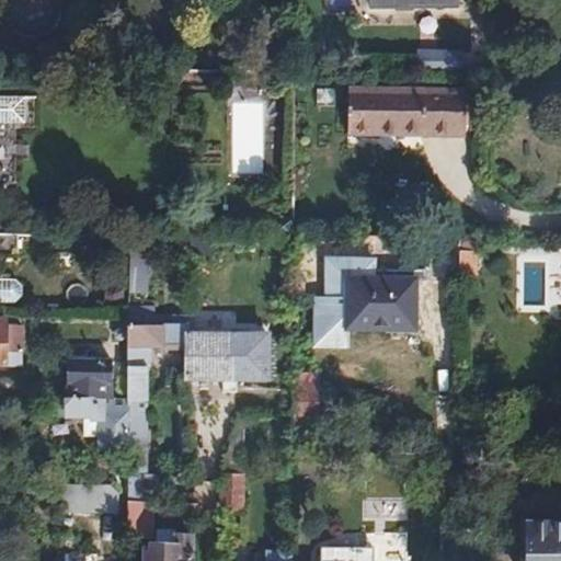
[(365,0),(366,0),(366,11),(454,11),(453,0),(365,0)]
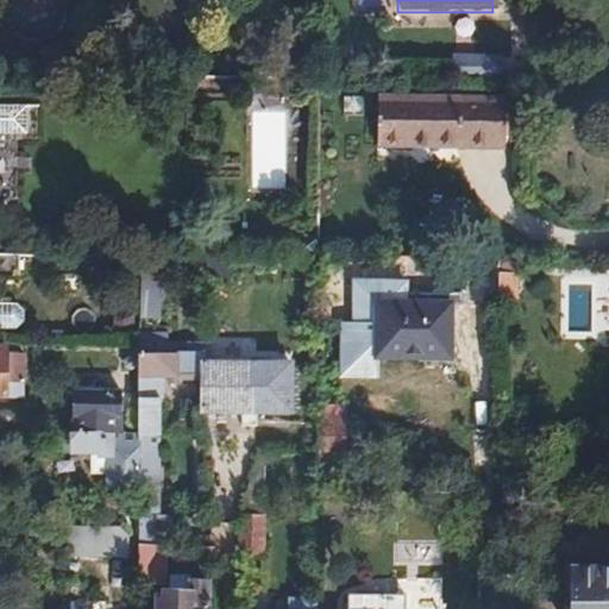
[(456,55),(456,79),(489,80),(489,55),(471,55),(456,55)]
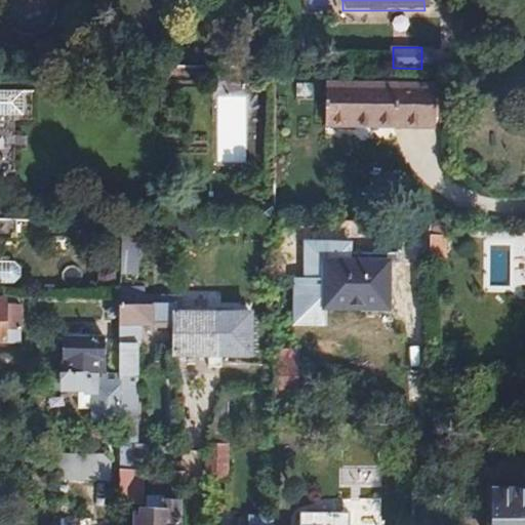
[(15,87),(0,86),(0,111),(15,112),(15,87)]
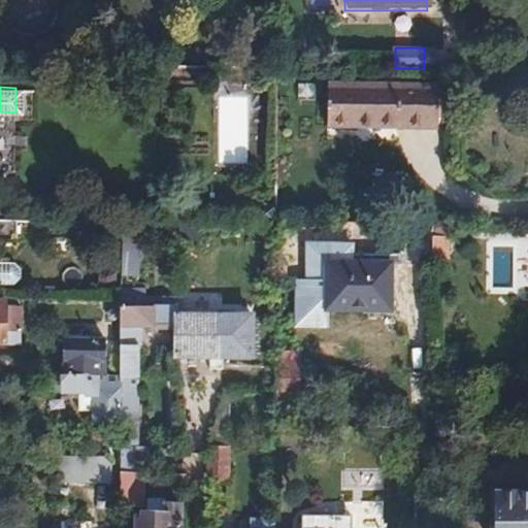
[(437,88),(327,87),(326,126),(437,127),(437,88)]
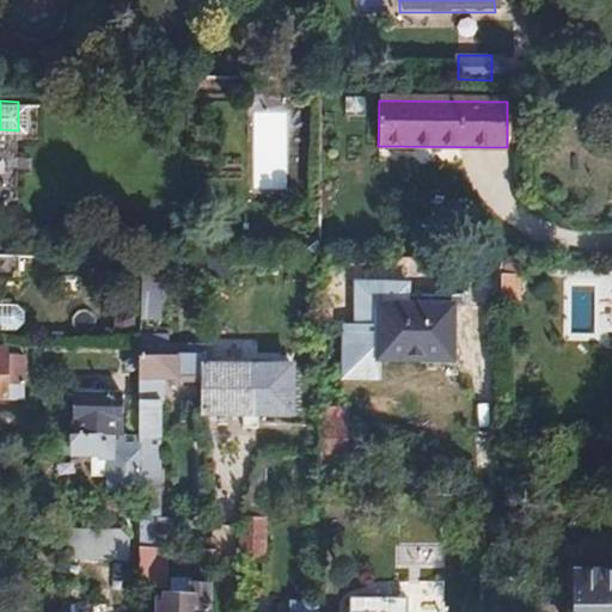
[(283,112),(255,112),(255,188),(285,188),(283,112)]
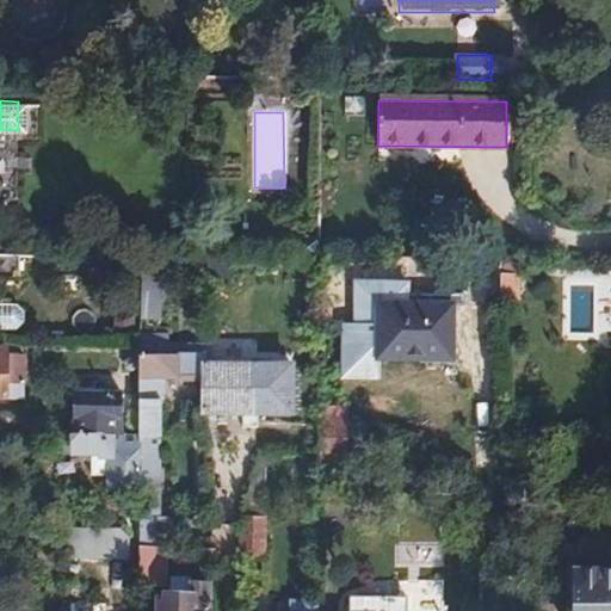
[(0,278),(37,279),(37,257),(0,257),(0,278)]
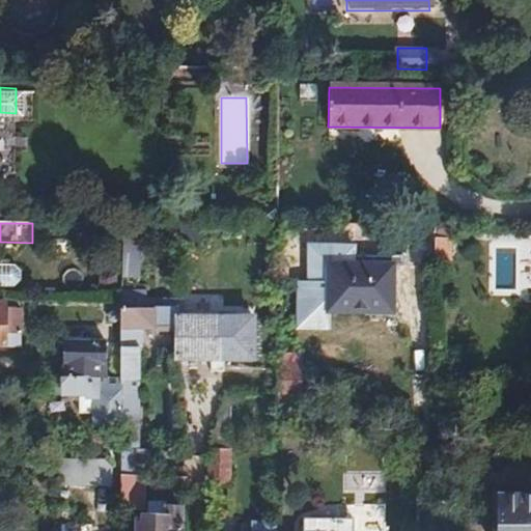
[(122,224),(121,300),(133,300),(134,224),(122,224)]
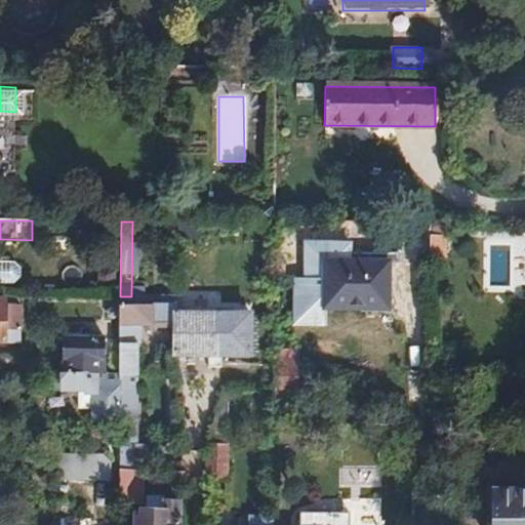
[(427,236),(426,266),(445,266),(446,237),(427,236)]
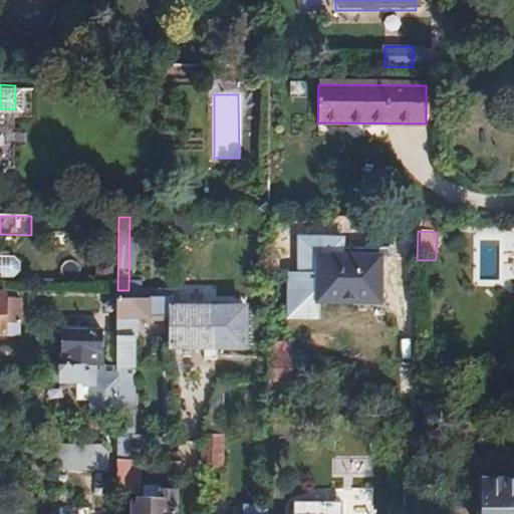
[(384,257),(322,258),(322,303),(383,303),(384,257)]
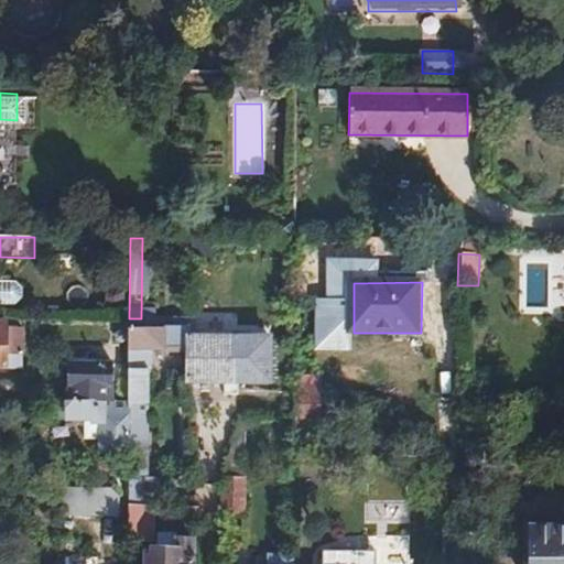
[(26,346),(26,317),(0,317),(0,360),(11,360),(11,346),(26,346)]
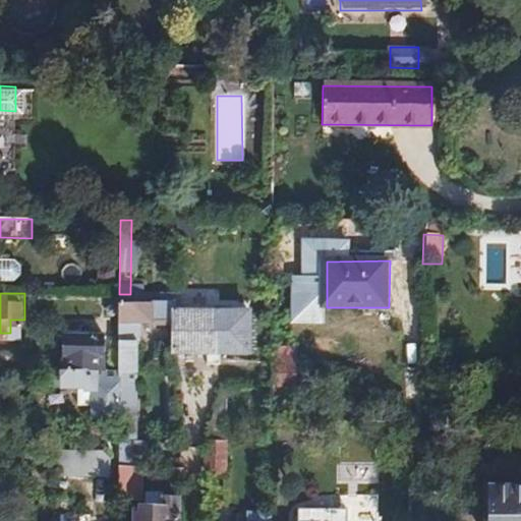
[(224,354),(224,313),(183,312),(183,295),(169,295),(169,303),(176,303),(175,322),(175,353),(207,354),(206,366),(217,366),(218,354),(224,354)]
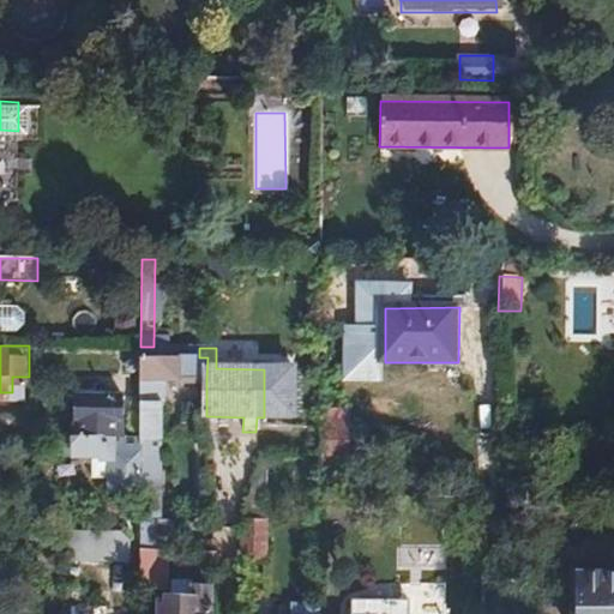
[(208,357),(199,357),(140,356),(139,435),(139,489),(138,551),(167,552),(172,552),(172,518),(168,518),(158,518),(160,404),(166,404),(166,378),(206,379),(208,357)]
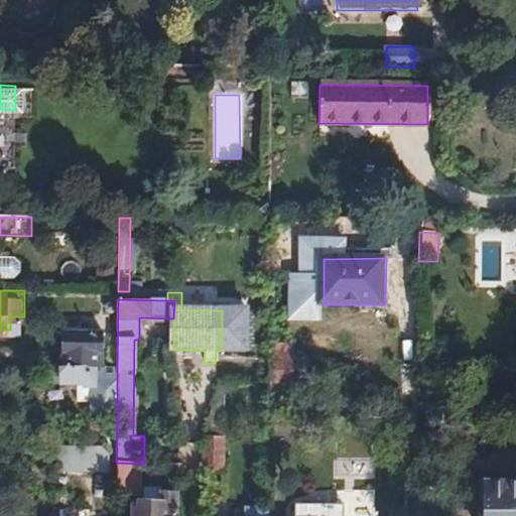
[(243,311),(222,310),(222,351),(243,352),(243,311)]
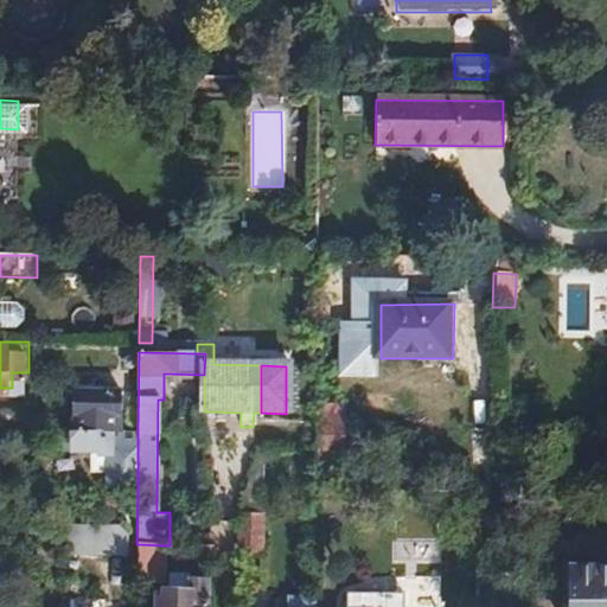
[(74,378),(72,432),(108,432),(121,432),(121,391),(94,391),(94,378),(74,378)]
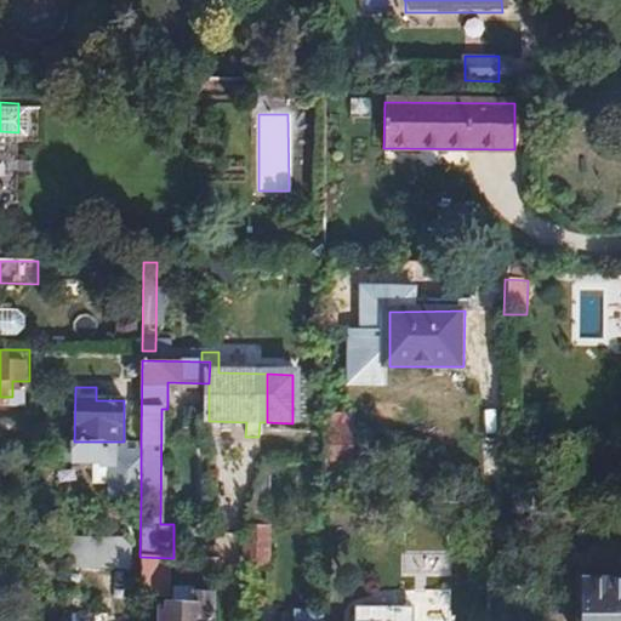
[(323,410),(341,411),(342,391),(323,391),(323,410)]
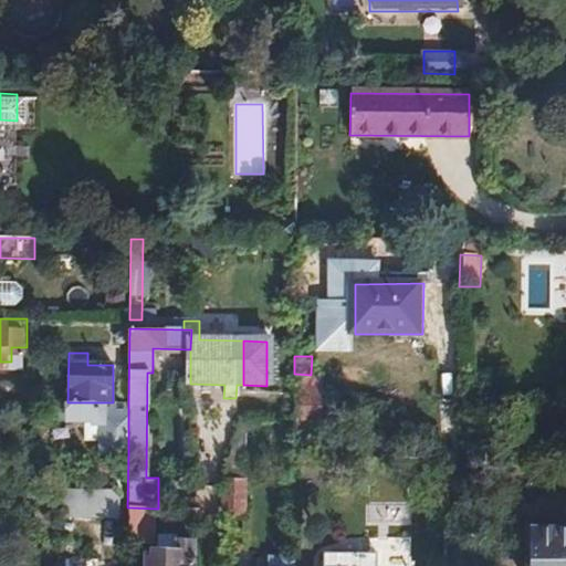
[(294,410),(326,410),(327,375),(311,375),(294,374),(294,410)]
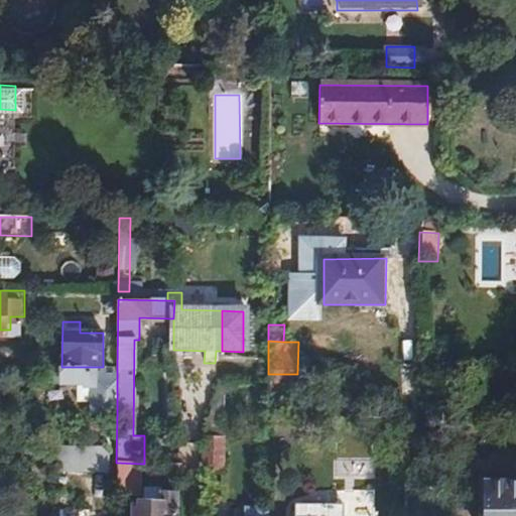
[(117,411),(117,366),(103,367),(92,367),(61,367),(61,383),(92,383),(91,410),(117,411)]
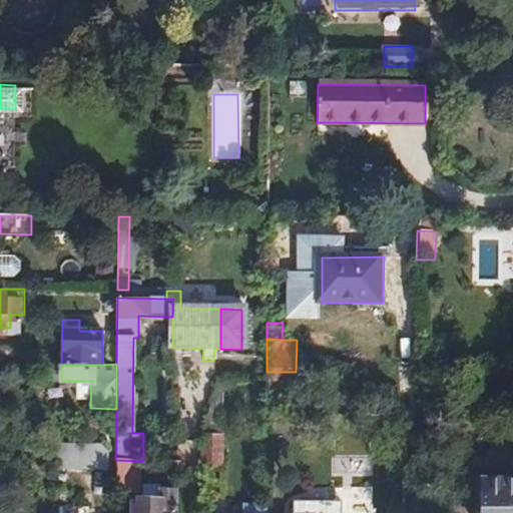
[(216,382),(220,368),(211,366),(207,380),(216,383),(216,382)]
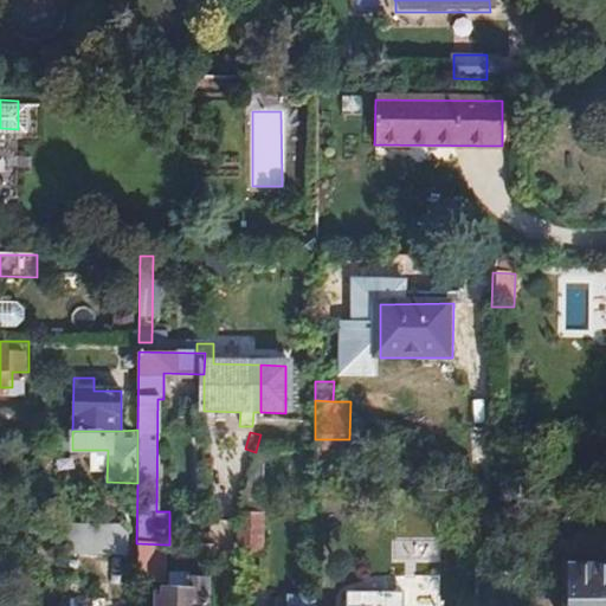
[(262,458),(255,457),(246,488),(244,497),(243,500),(239,515),(260,516),(262,458)]
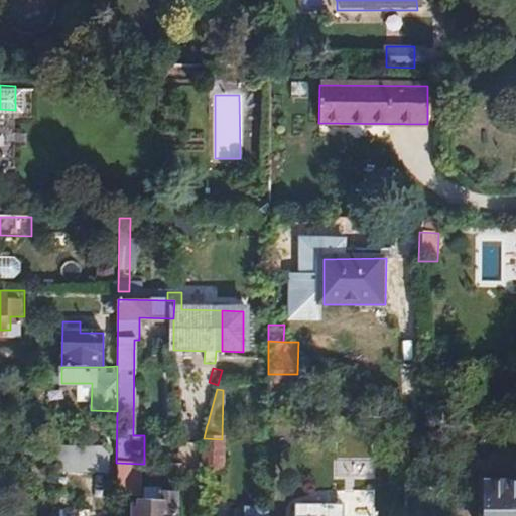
[(222,439),(204,438),(204,472),(222,472),(222,439)]
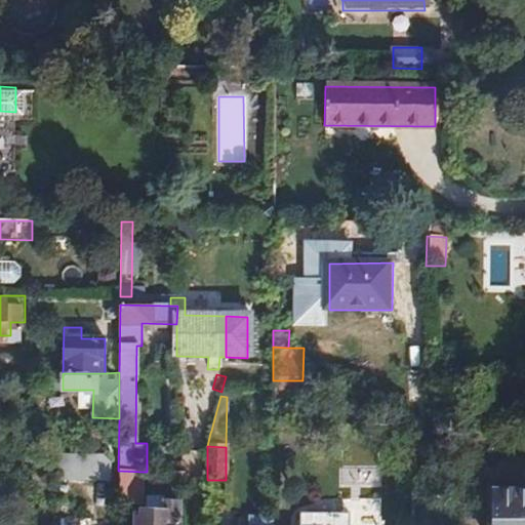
[(78,460),(96,460),(97,448),(78,448),(78,460)]
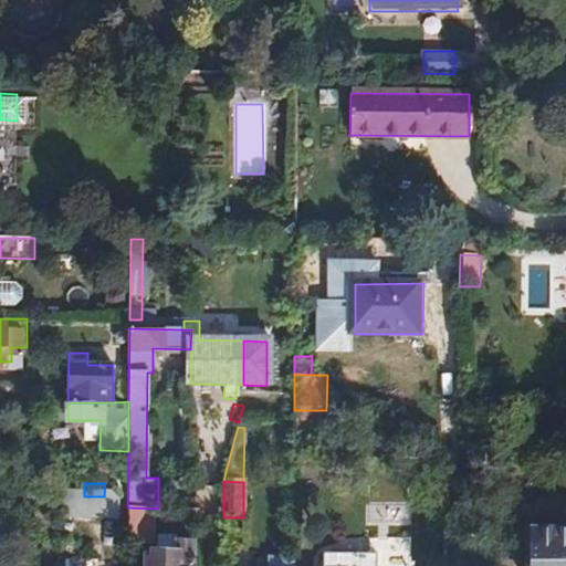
[(31,485),(30,495),(45,496),(45,485),(31,485)]
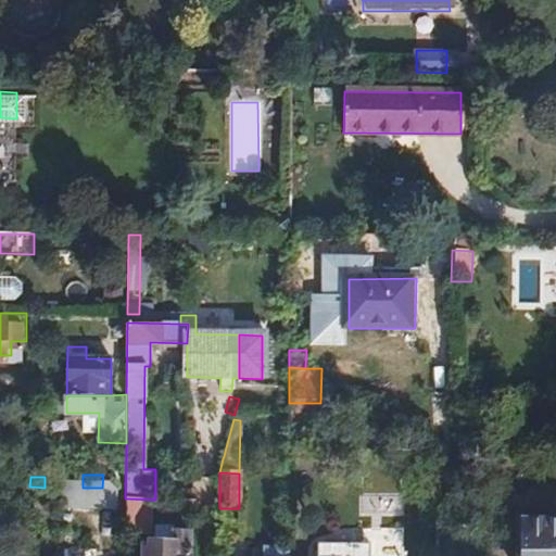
[(97,497),(96,527),(112,528),(113,497),(97,497)]
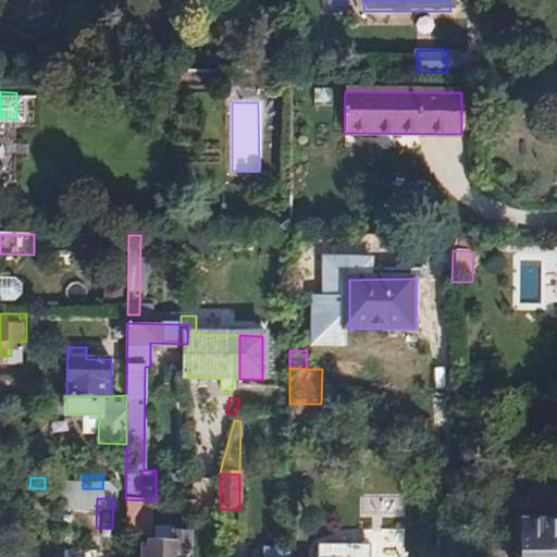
[(125,499),(124,535),(150,536),(151,500),(125,499)]
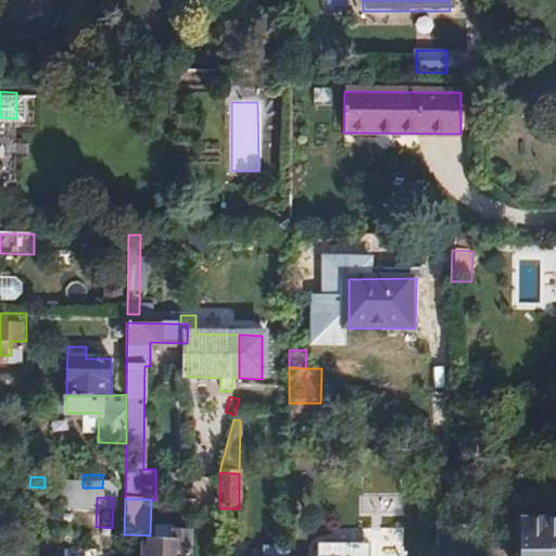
[(179,515),(198,515),(198,505),(193,501),(188,500),(179,500),(179,515)]
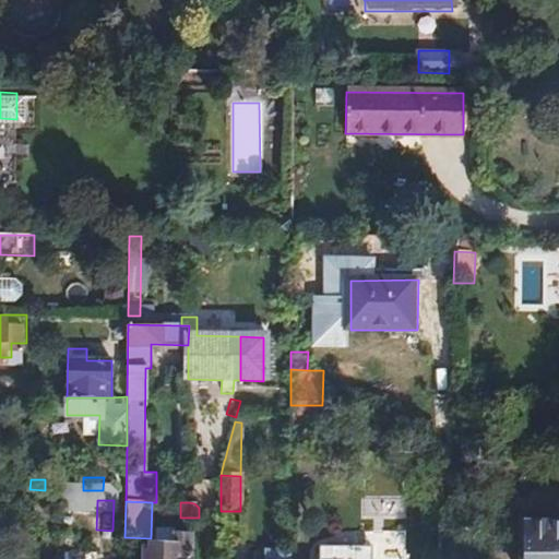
[(558,558),(558,524),(524,523),(523,558),(558,558)]
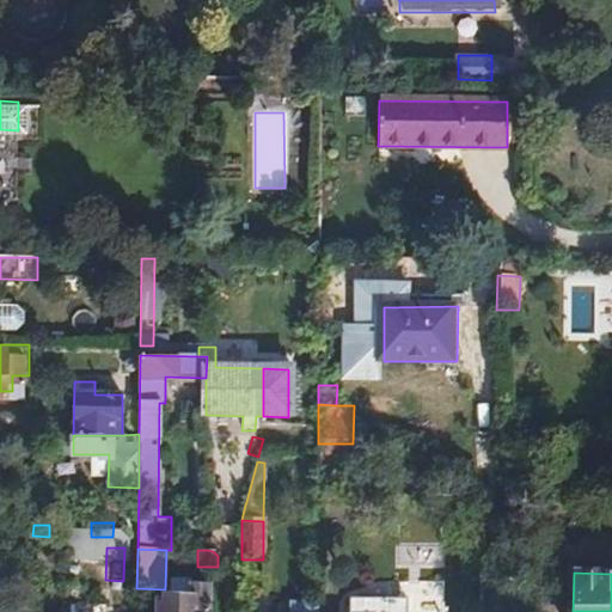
[(436,574),(435,611),(472,611),(473,575),(436,574)]
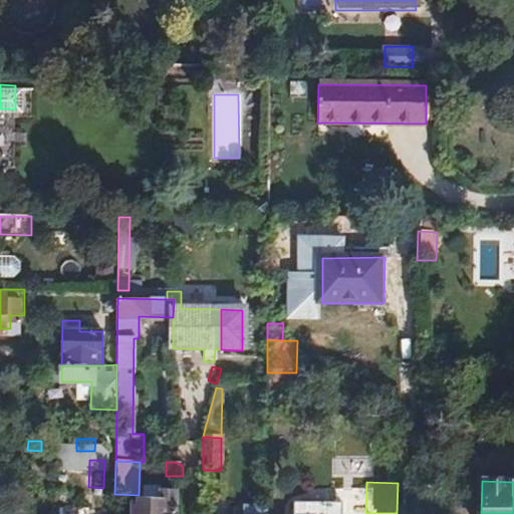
[(135,508),(135,512),(135,513),(171,513),(172,500),(158,499),(158,508),(135,508)]
